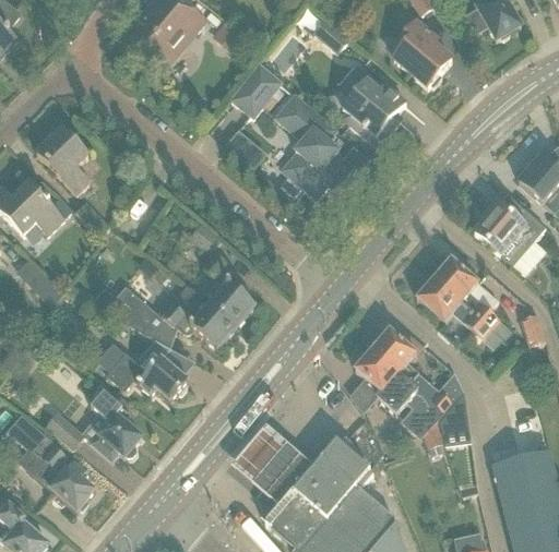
[(20,14),(3,0),(0,0),(0,57),(15,38),(8,32),(10,28),(8,27),(20,14)]
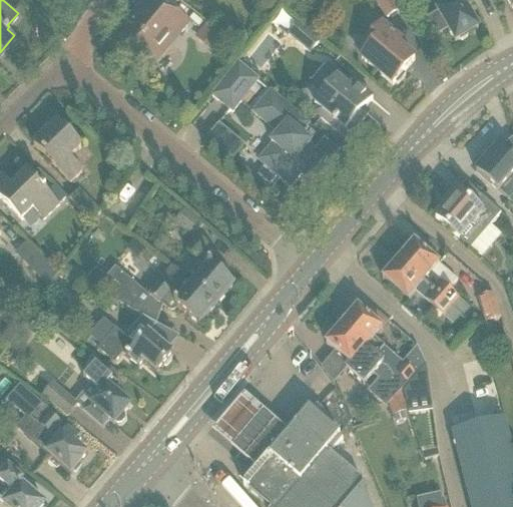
[(152,63),(188,19),(165,0),(141,0),(134,9),(139,12),(119,36),(152,63)]
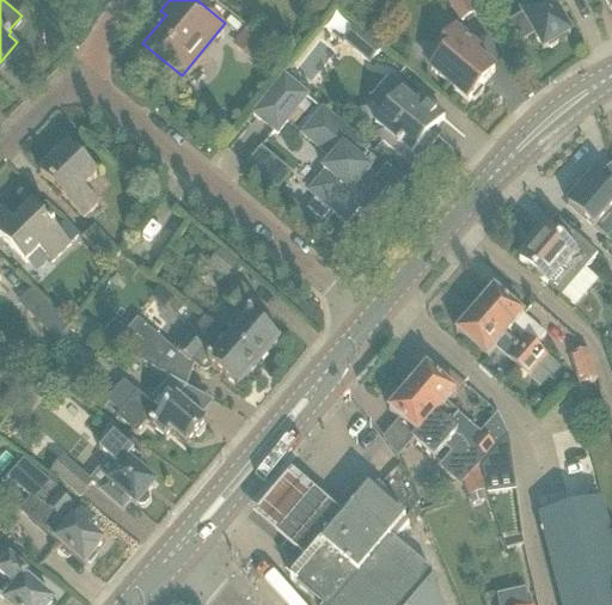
[(451,0),(461,17),(477,7),(472,0),(451,0)]
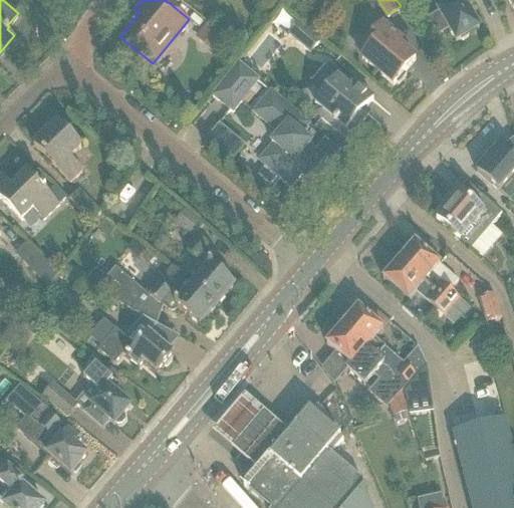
[(451,0),(438,7),(439,8),(430,13),(437,25),(446,20),(456,37),(479,24),(467,4),(471,2),(470,0),(451,0)]
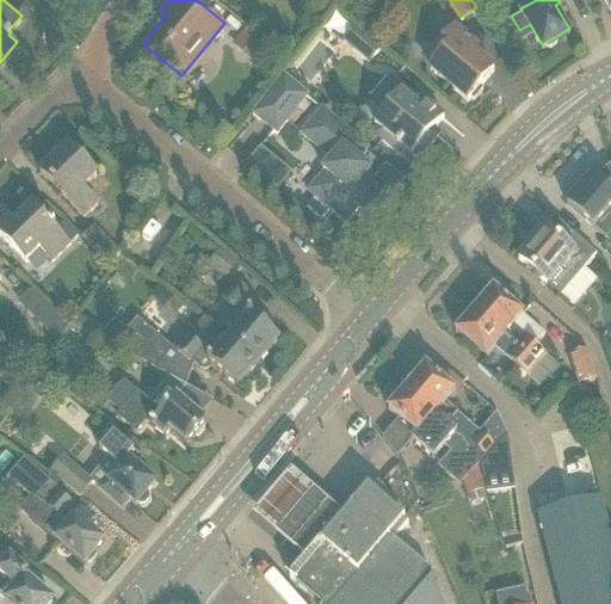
[(369,57),(382,42),(356,20),(343,36),(369,57)]
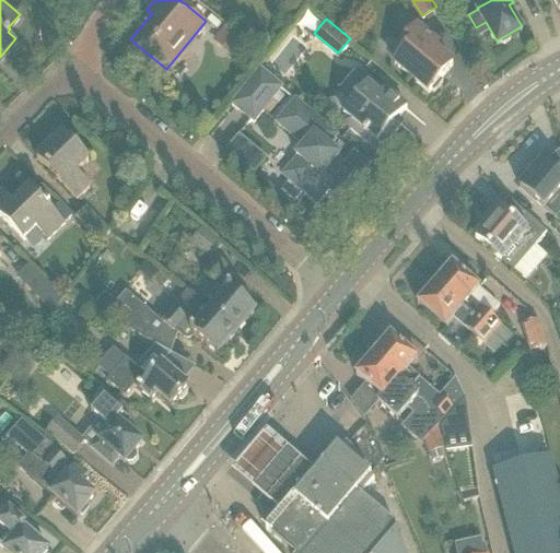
[(434,45),(438,40),(416,22),(398,43),(404,47),(394,59),(429,87),(431,85),(433,86),(442,77),(440,74),(452,60),(434,45)]
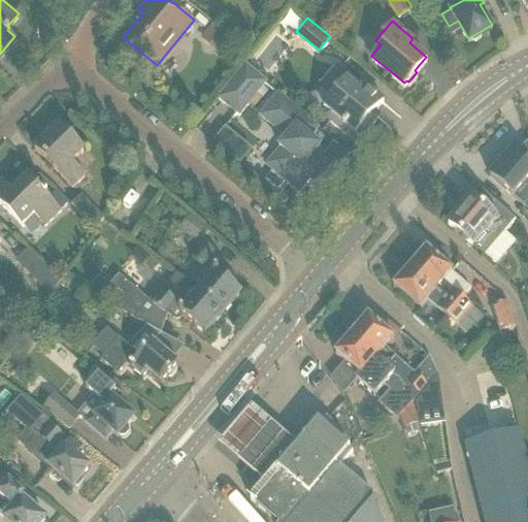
[(239,110),(265,78),(243,62),(218,94),(239,110)]
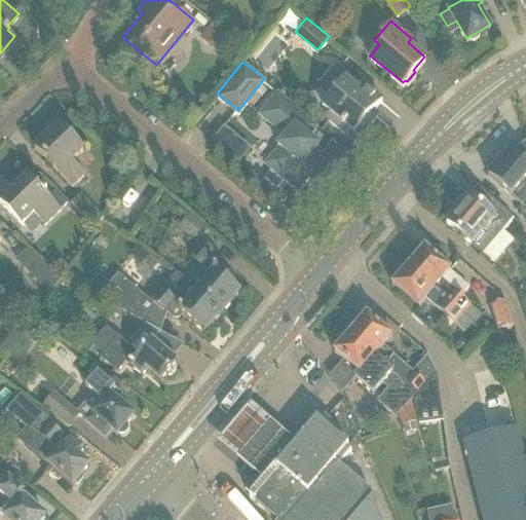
[(364,81),(361,84),(338,65),(325,80),(336,89),(324,105),(328,108),(324,113),(354,139),(377,112),(372,109),(381,98),(364,81)]
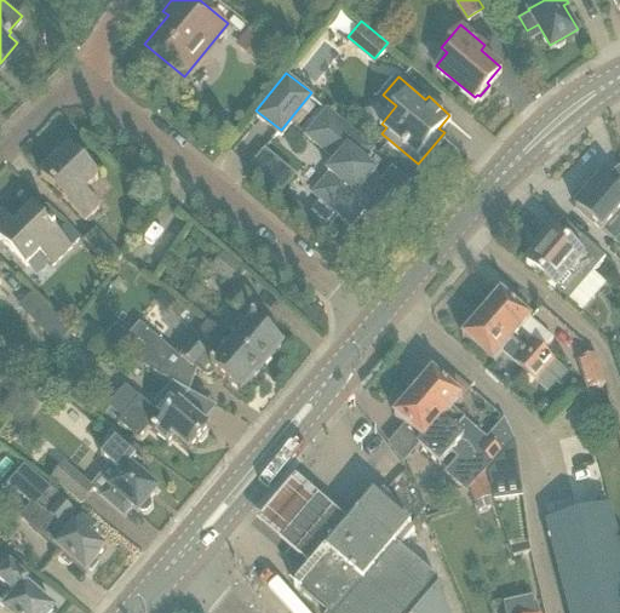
[(355,150),(365,138),(327,106),(305,131),(337,156),(327,167),(334,173),(317,193),(320,195),(337,210),(350,221),(374,193),(379,198),(390,185),(373,170),(375,167),(355,150)]
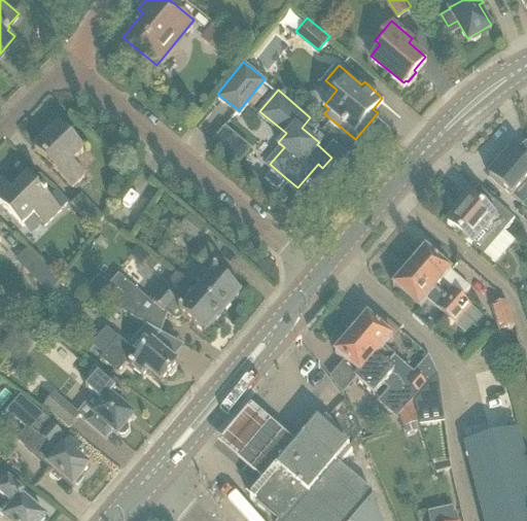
[(24,119),(40,137),(61,117),(44,100),(24,119)]
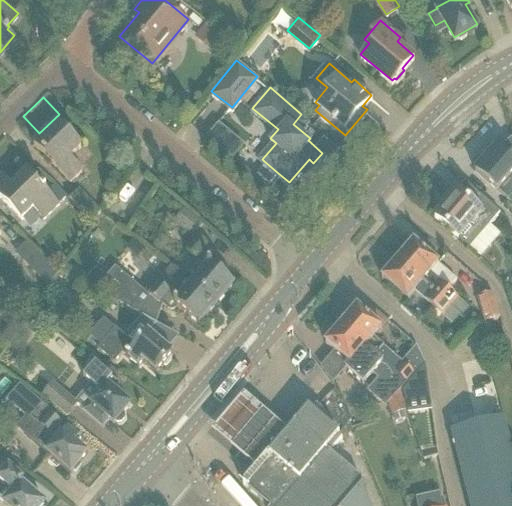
[(222,117),(210,131),(236,154),(248,140),(222,117)]
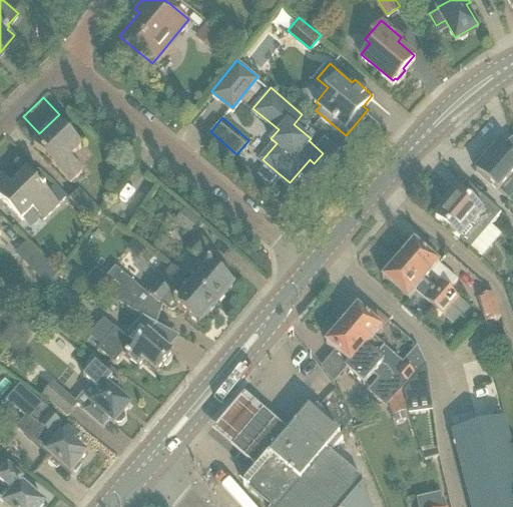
[(69,154),(80,143),(56,118),(33,140),(70,178),(81,167),(69,154)]
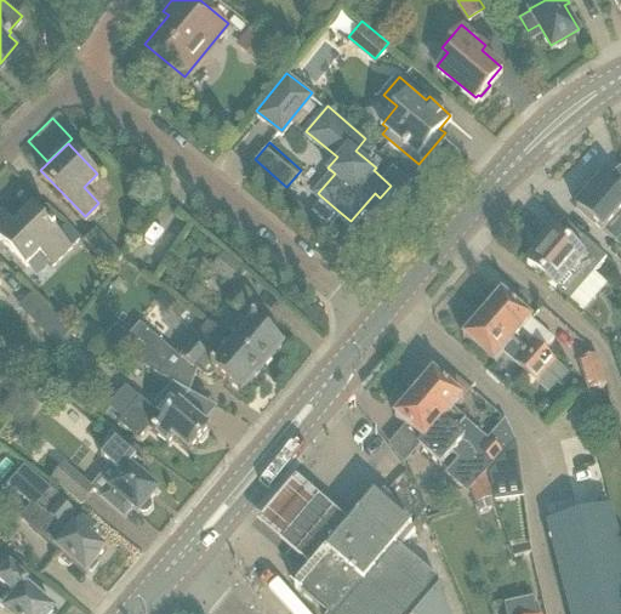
[(600,174),(575,202),(616,238),(620,232),(620,169),(608,180),(600,174)]
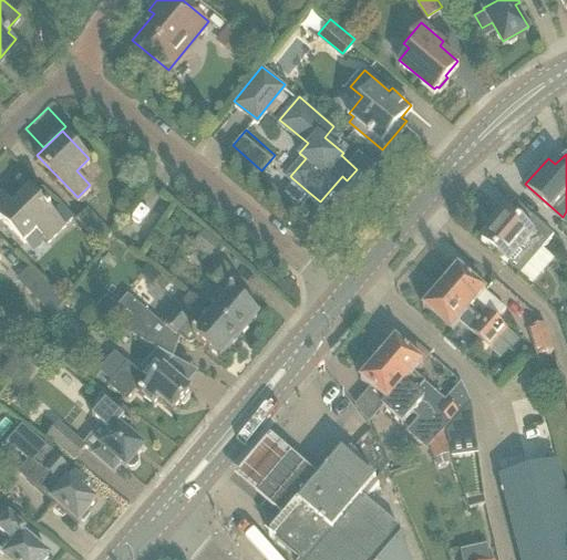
[(292,178),(284,189),(299,203),(308,192),(292,178)]
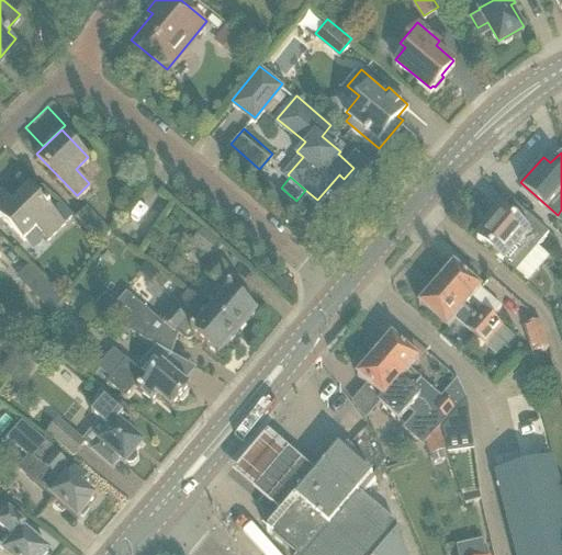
[(59,199),(51,207),(29,185),(13,201),(1,189),(0,190),(0,212),(27,239),(37,229),(46,239),(65,222),(64,221),(72,212),(59,199)]
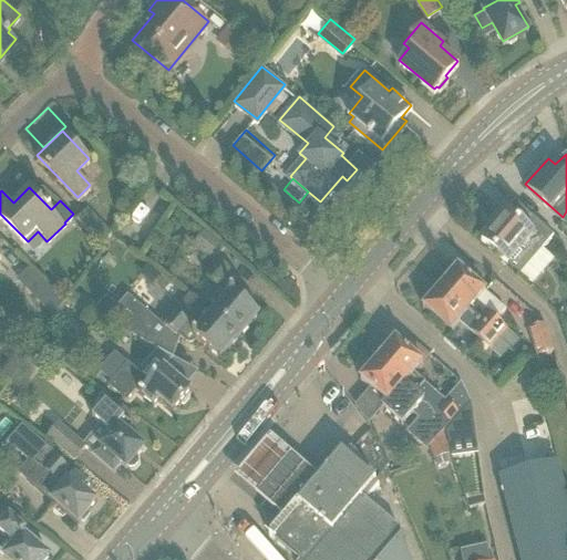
[(495,219),(481,236),(519,269),(542,245),(553,230),(528,209),(519,219),(502,203),(491,215),(495,219)]
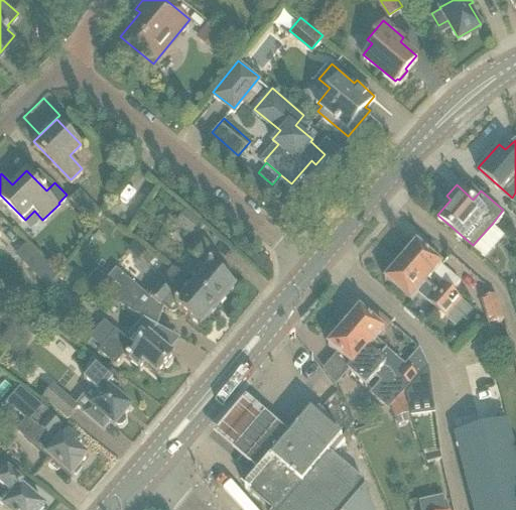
[(92,220),(102,210),(79,186),(69,197),(92,220)]
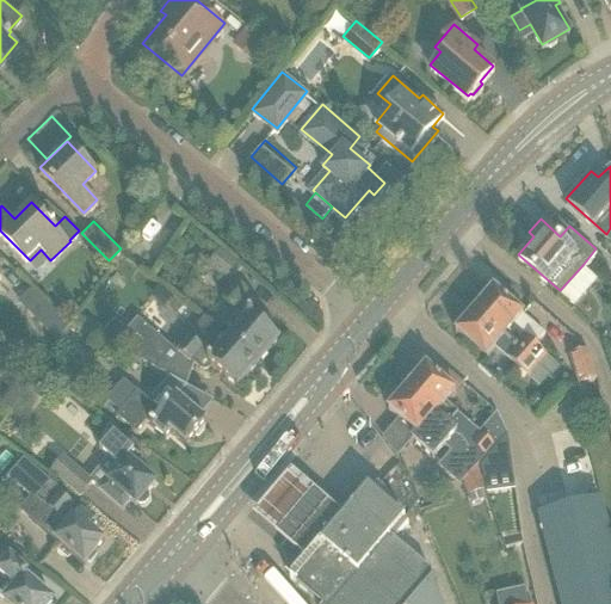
[(230,277),(242,260),(221,245),(209,262),(230,277)]
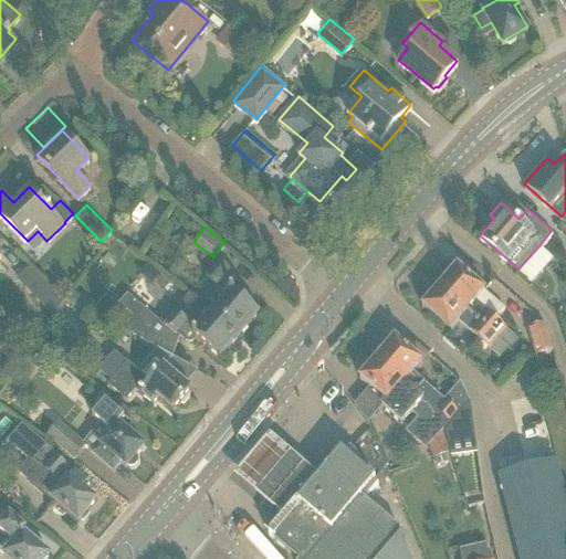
[(228,271),(229,269),(219,260),(207,273),(216,281),(215,282),(215,283),(215,285),(215,286),(215,287),(216,287),(222,294),(211,306),(212,307),(212,308),(239,331),(260,308),(259,307),(258,308),(234,288),(238,285),(238,284),(239,283),(239,282),(239,281),(238,281),(237,278),(228,271)]
